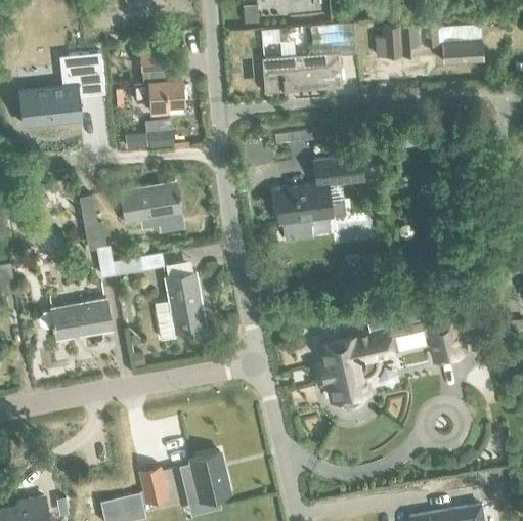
[(410,53),(410,44),(419,44),(419,43),(424,43),(442,42),(443,62),(482,59),(480,24),(437,27),(437,23),(423,24),(417,25),(417,24),(407,25),(384,26),(384,29),(385,36),(378,37),(379,55),(410,53)]
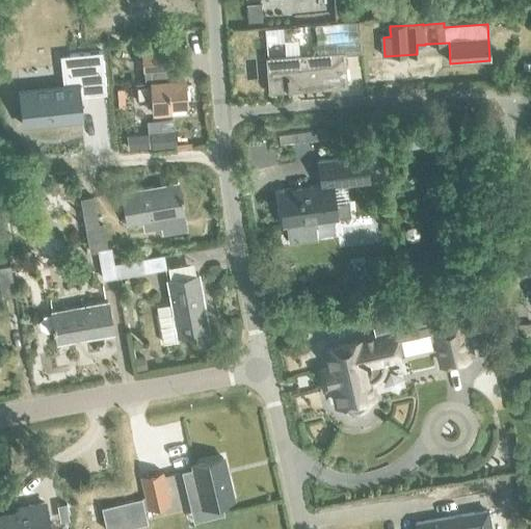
[(144,82),(137,83),(139,103),(152,102),(153,114),(170,113),(170,107),(186,106),(184,80),(167,81),(166,69),(168,69),(167,52),(142,54),(143,71),(144,82)]
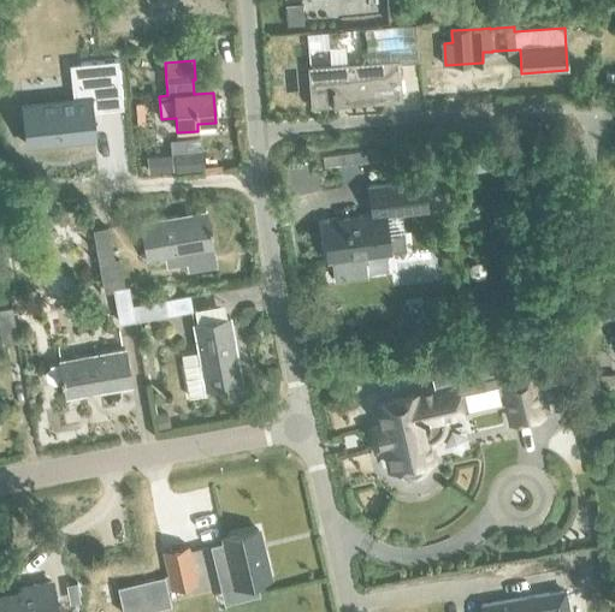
[(118,61),(70,66),(74,100),(90,99),(93,113),(124,111),(118,61)]
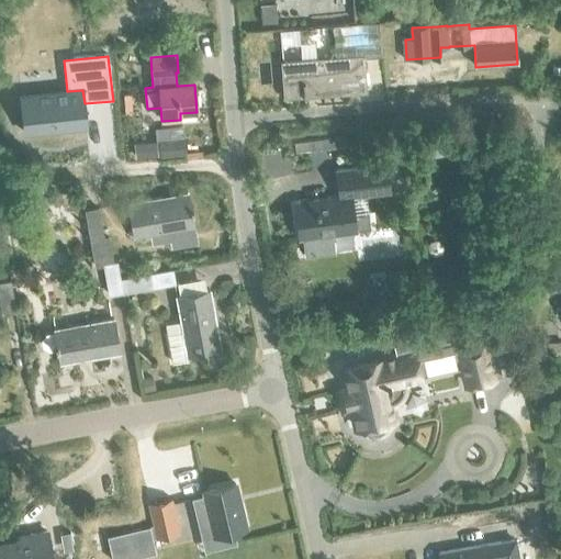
[(282,63),(284,97),(303,96),(303,98),(306,97),(306,96),(365,91),(362,57),(282,63)]
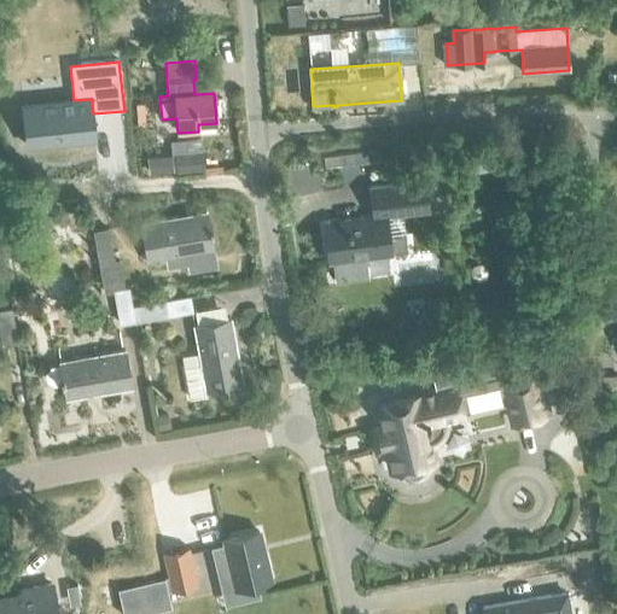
[(74,100),(35,105),(40,147),(95,141),(93,113),(91,99),(74,100)]
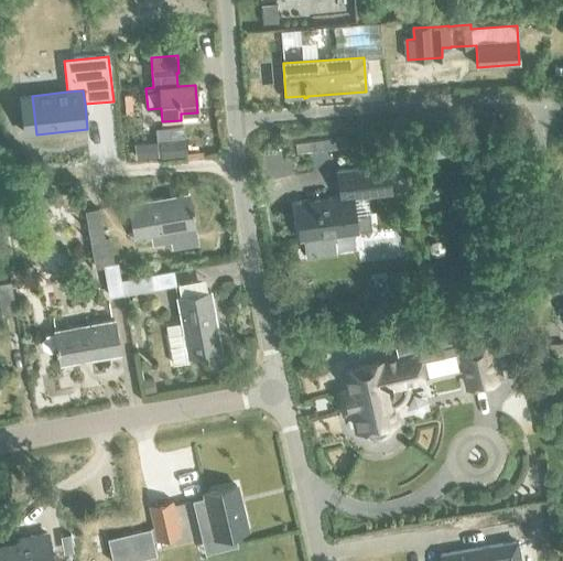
[(296,144),(298,153),(349,148),(348,139),(296,144)]
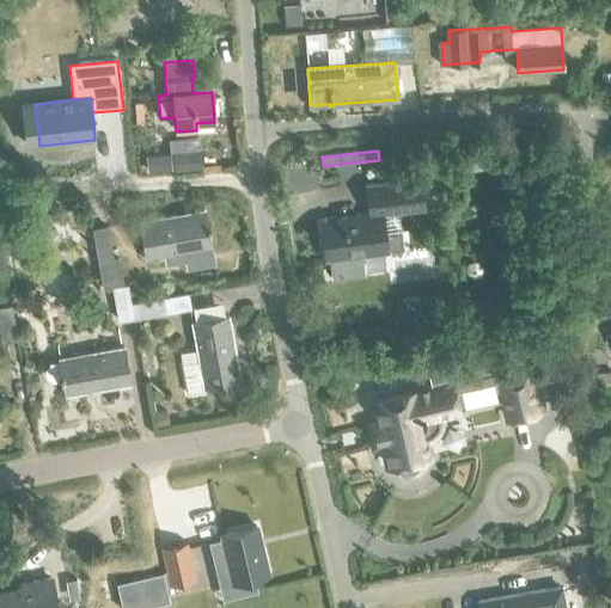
[(173,154),(175,172),(203,170),(202,152),(173,154)]
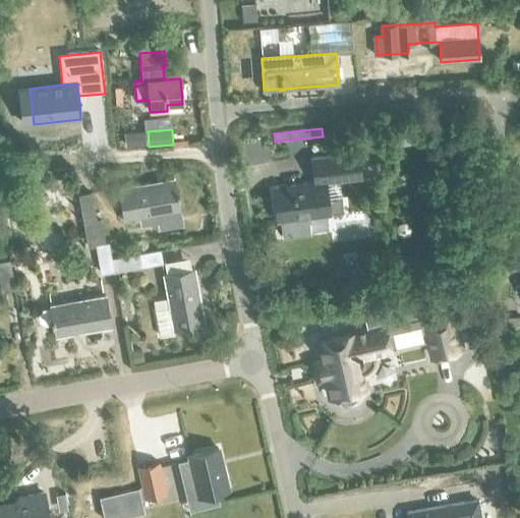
[(341,204),(328,205),(326,185),(339,184),(336,159),(313,161),(315,186),(274,190),(278,223),(332,218),(332,215),(342,214),(341,204)]
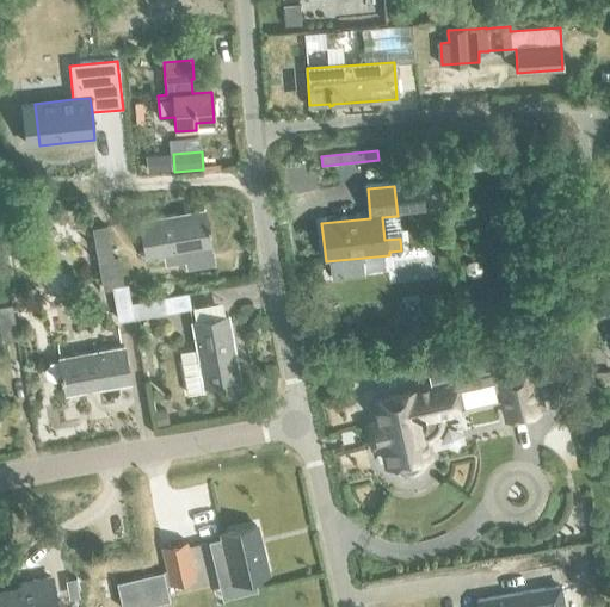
[(208,231),(210,231),(209,225),(207,225),(204,211),(140,222),(146,258),(210,247),(208,231)]
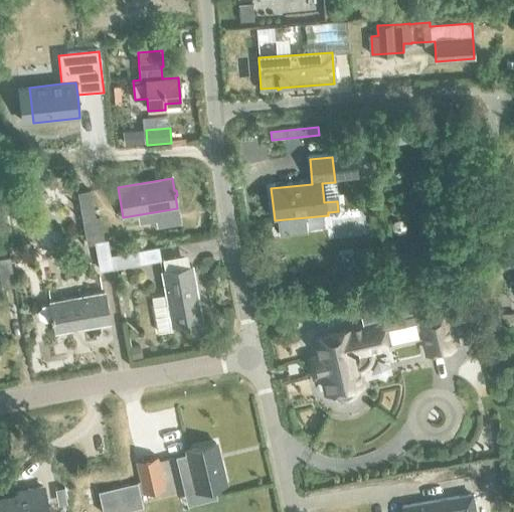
[(77,194),(88,244),(104,241),(100,218),(95,219),(90,192),(77,194)]
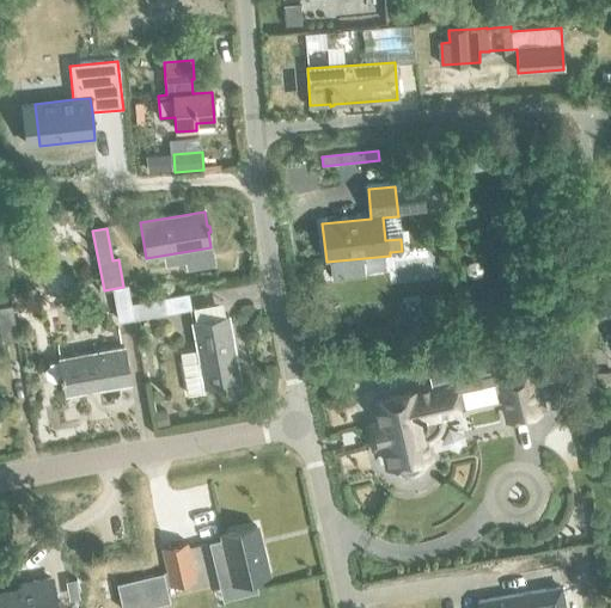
[(129,305),(132,319),(189,309),(187,295),(129,305)]
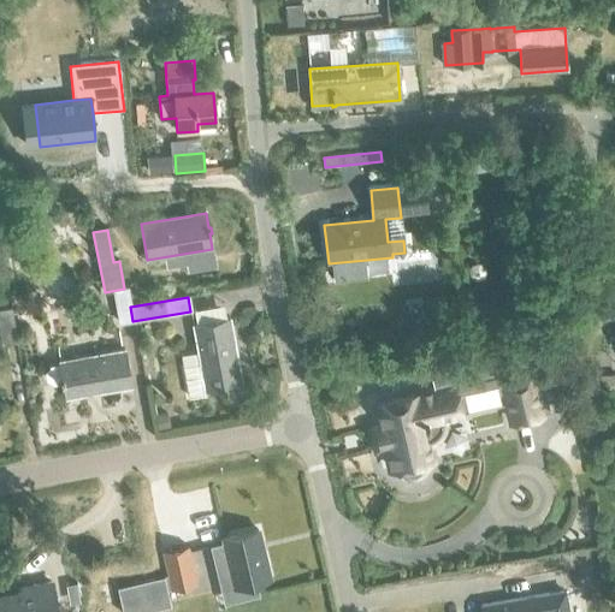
[(0,310),(0,331),(4,346),(19,344),(12,309),(0,310)]
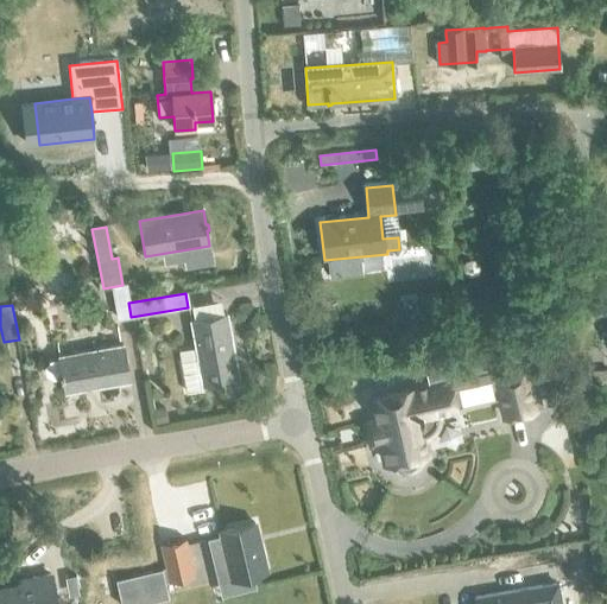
[(182,362),(187,394),(203,390),(203,386),(216,383),(217,386),(225,385),(223,382),(239,380),(227,315),(191,320),(198,360),(182,362)]
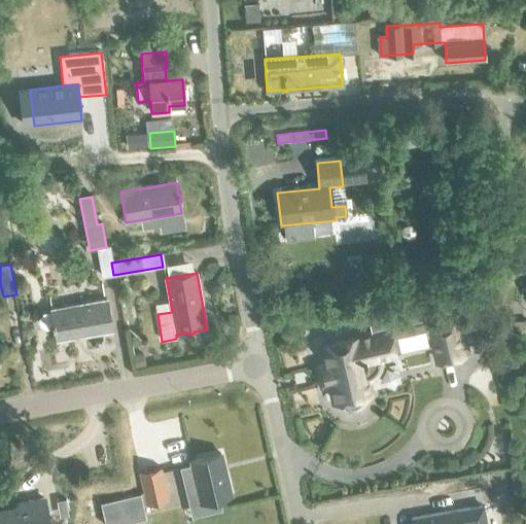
[(54,328),(57,342),(111,332),(106,301),(50,311),(51,313),(42,315),(39,320),(40,326),(45,329),(54,328)]
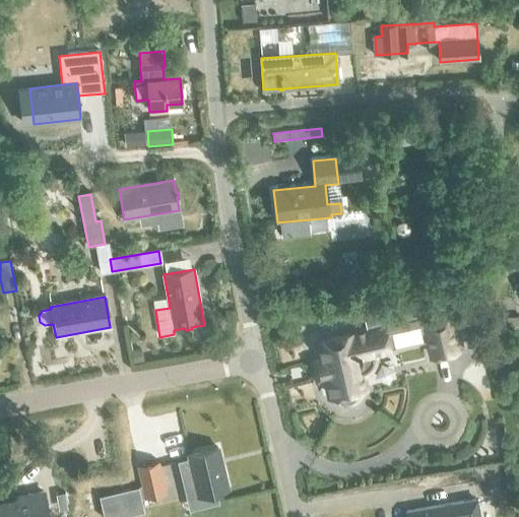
[(367,332),(318,343),(323,365),(322,366),(324,375),(324,378),(326,378),(331,399),(337,398),(342,405),(350,406),(358,401),(359,393),(366,391),(362,375),(363,375),(365,374),(366,374),(367,373),(368,372),(370,371),(370,370),(371,369),(372,368),(373,366),(373,365),(374,364),(374,362),(374,361),(374,359),(374,358),(374,356),(390,352),(386,335),(427,326),(423,308),(391,314),(390,311),(363,317),(367,332)]
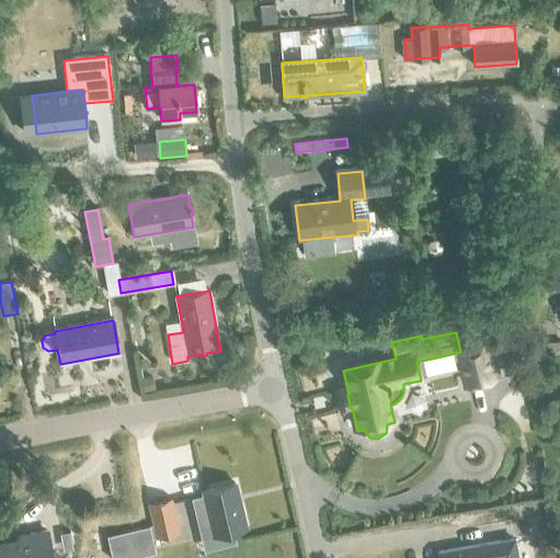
[(559,342),(543,344),(544,353),(559,350),(559,342)]
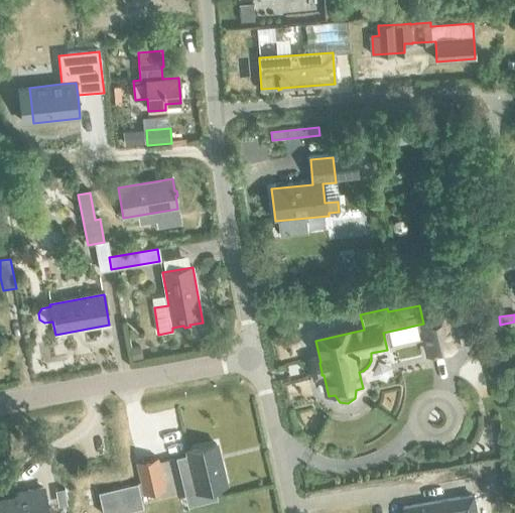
[(423,325),(430,356),(454,351),(446,319),(423,325)]
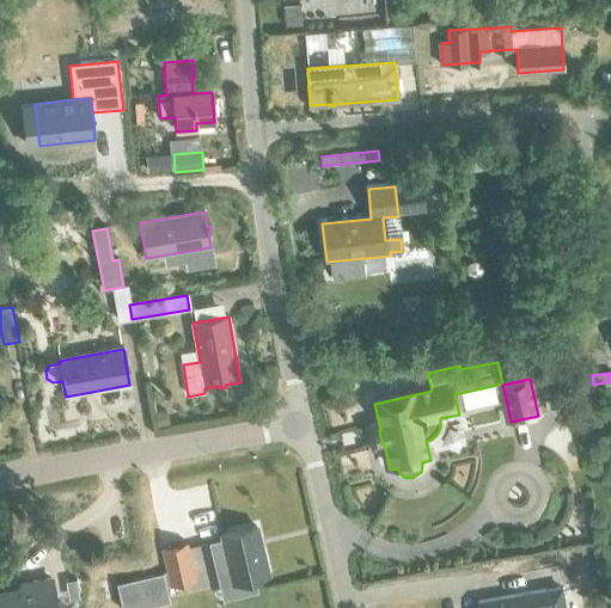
[(157,413),(159,428),(170,427),(167,411),(157,413)]
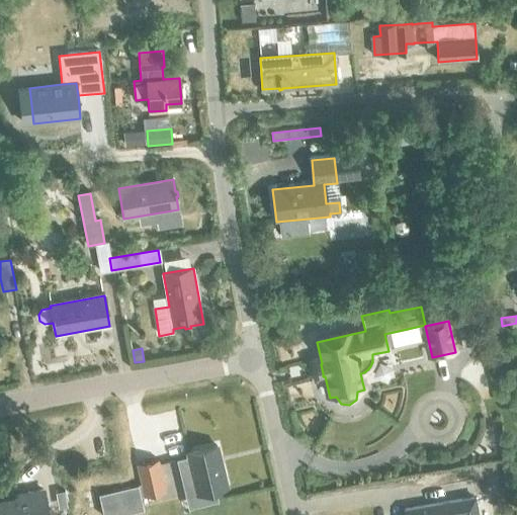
[(188,458),(176,461),(188,510),(218,503),(214,492),(226,490),(217,449),(188,455),(188,458)]
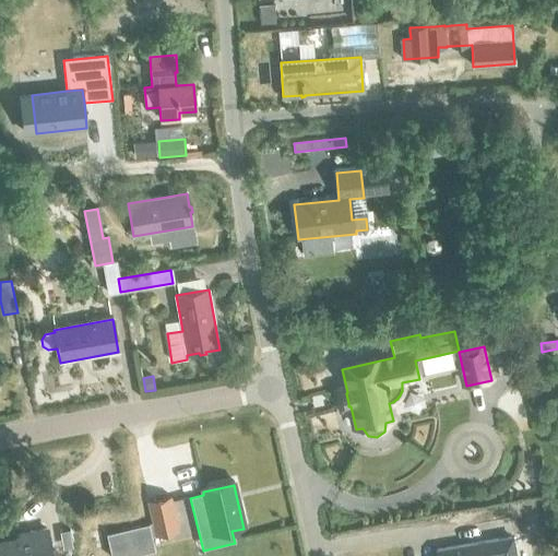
[(149,505),(156,537),(178,533),(169,499),(149,505)]
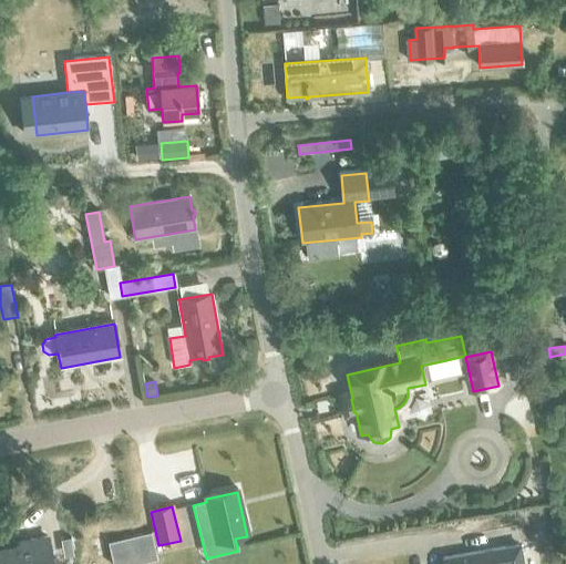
[(0,552),(0,563),(52,563),(48,540),(30,542),(31,547),(0,552)]
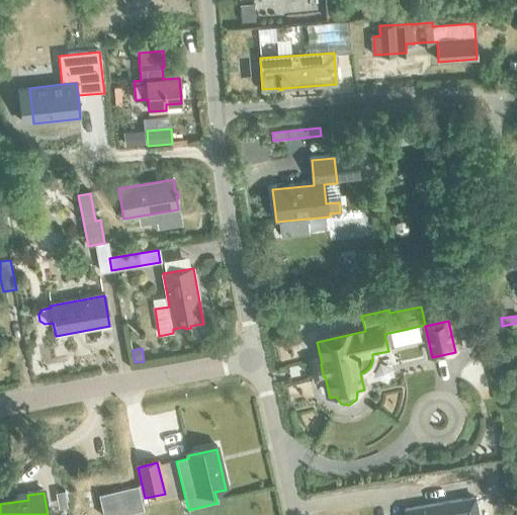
[(65,494),(57,495),(59,511),(68,509),(65,494)]
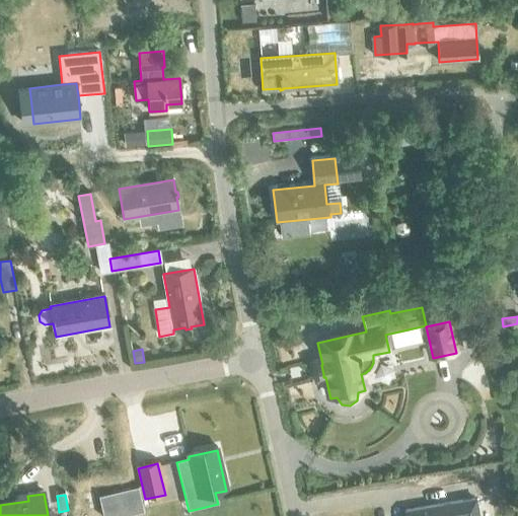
[(95,495),(82,497),(84,513),(97,511),(95,495)]
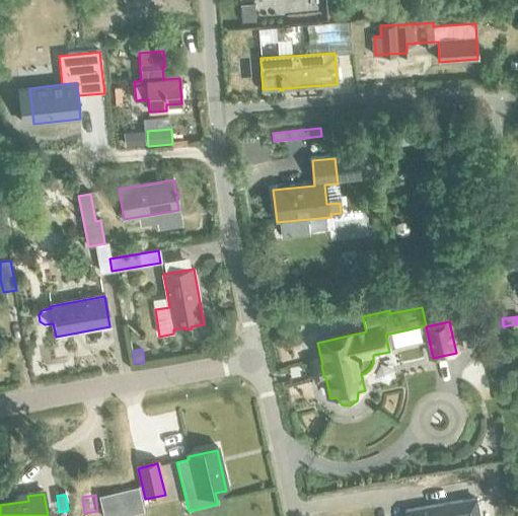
[(479,515),(476,499),(405,512),(407,515),(479,515)]
